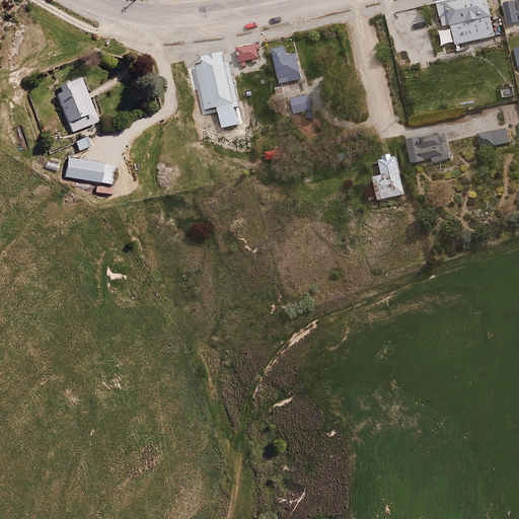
[(450,26),(451,29),(440,32),(442,45),(454,43),(455,48),(496,36),(486,0),(455,0),(436,4),(442,28),(450,26)]
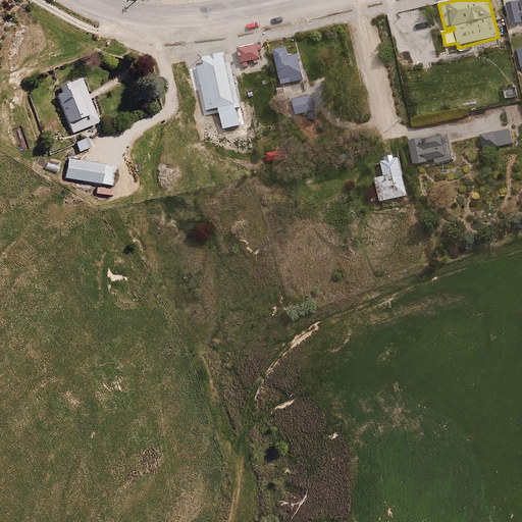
[(521,0),(505,0),(509,20),(521,18),(521,0)]
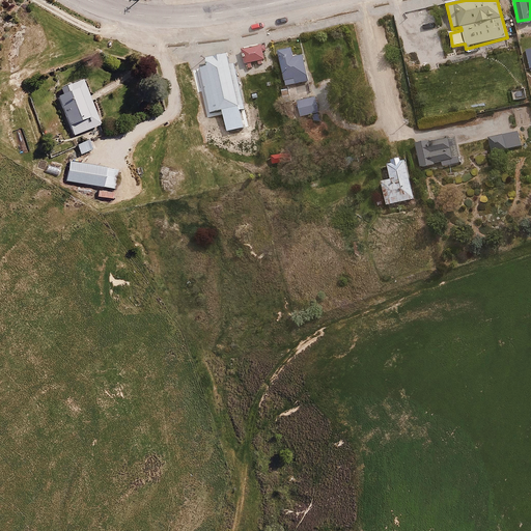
[(436,16),(399,22),(406,55),(417,53),(419,66),(445,62),(436,16)]
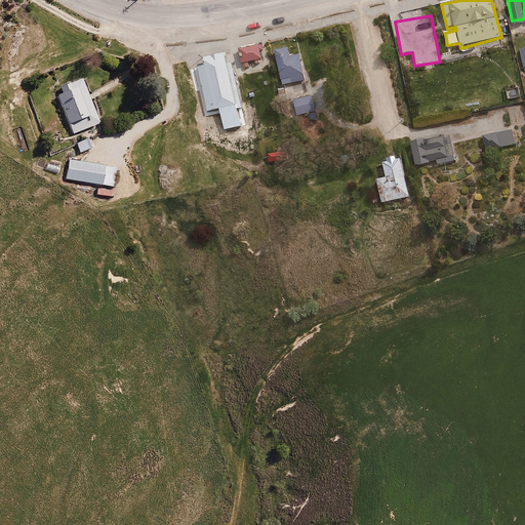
[(261,42),(241,48),(246,67),(267,61),(261,42)]
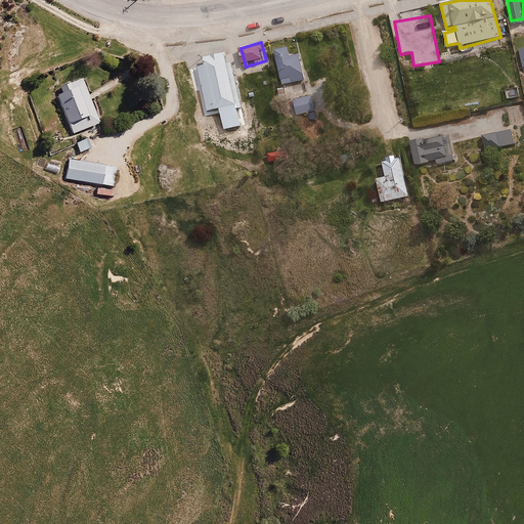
[(290,46),(273,50),(279,85),(305,80),(300,54),(292,55),(290,46)]
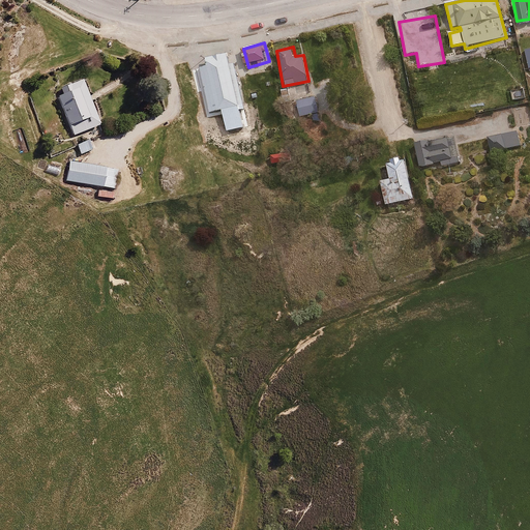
[(231,62),(203,68),(211,113),(229,110),(230,115),(241,113),(240,109),(243,109),(236,65),(232,66),(231,62)]
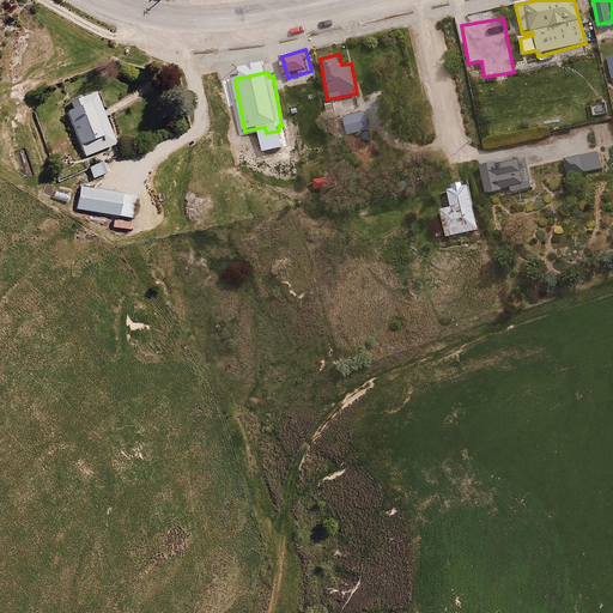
[(115,144),(97,92),(65,104),(83,156),(115,144)]
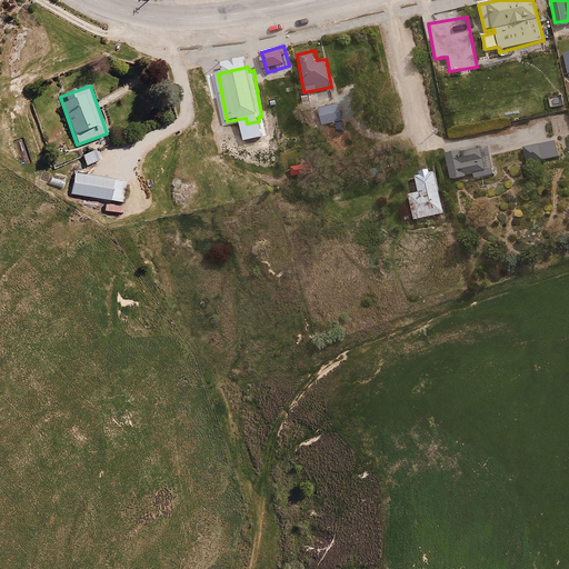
[(337,102),(318,108),(322,125),(341,120),(337,102)]
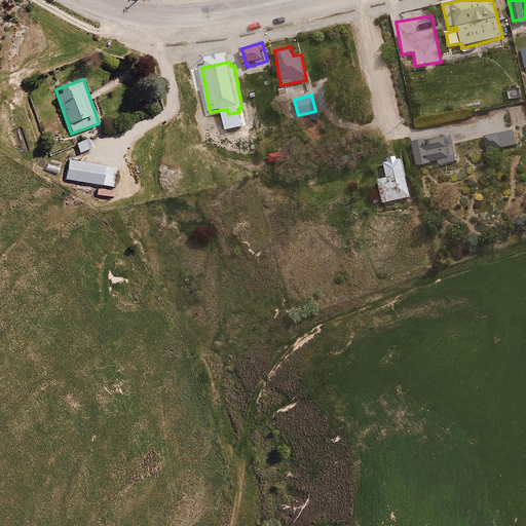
[(514,129),(497,133),(500,149),(518,146),(514,129)]
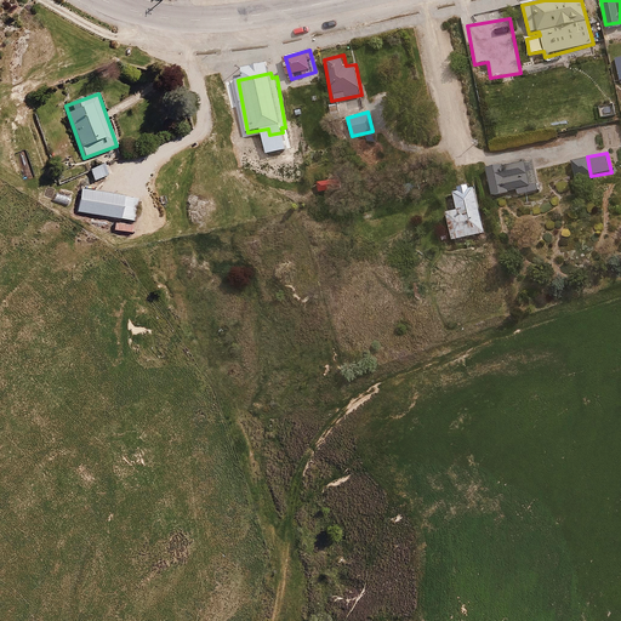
[(535,158),(489,166),(495,195),(517,191),(518,198),(542,193),(535,158)]
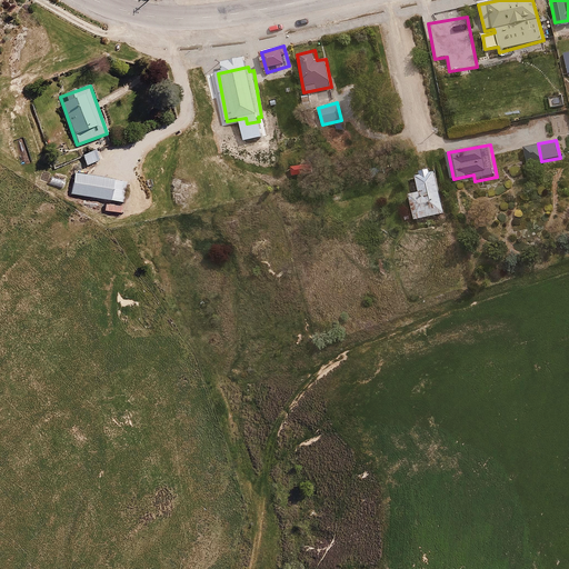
[(308,165),(290,165),(291,176),(309,176),(308,165)]
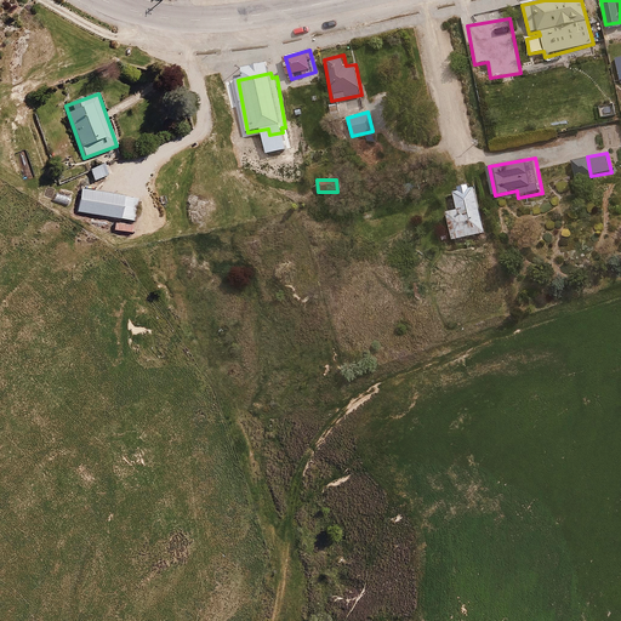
[(473,182),(453,187),(457,210),(448,212),(454,239),(485,232),(473,182)]
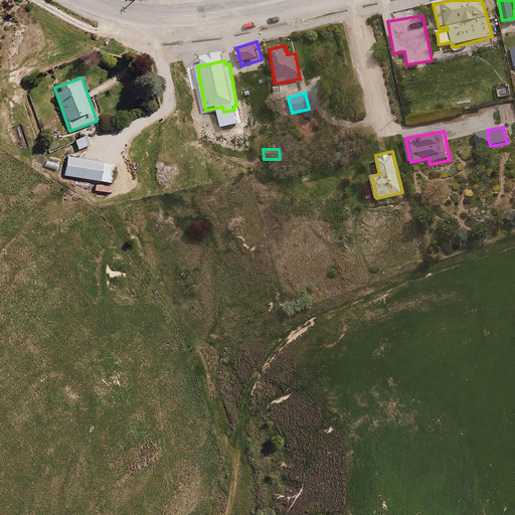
[(66,155),(63,177),(113,184),(116,162),(66,155)]
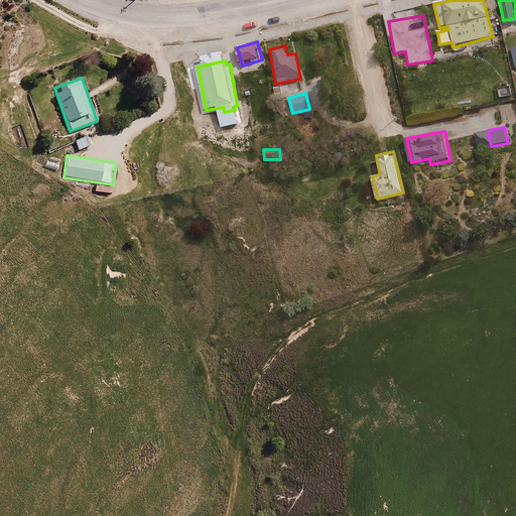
All buildings are outlined.
